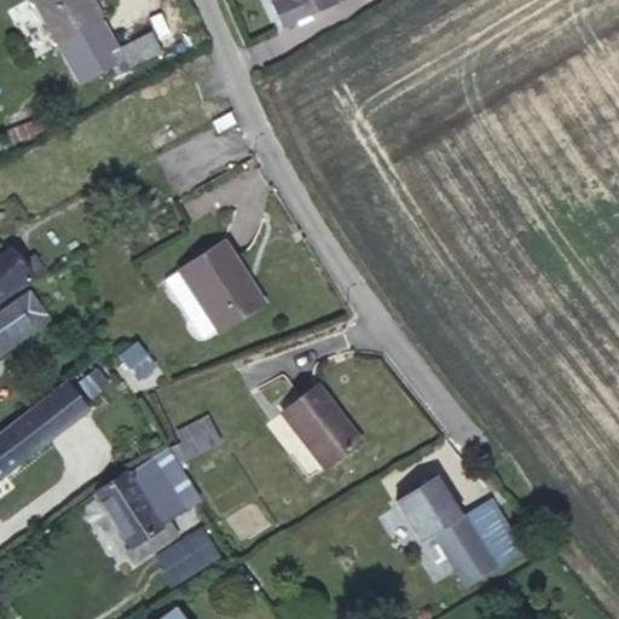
[(75,35),(85,30),(104,19),(92,0),(32,0),(58,45),(75,35)]
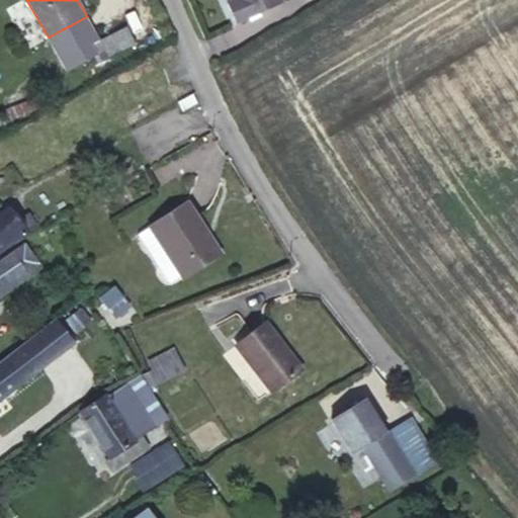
[(236,23),(281,3),(279,0),(232,0),(227,3),(236,23)]
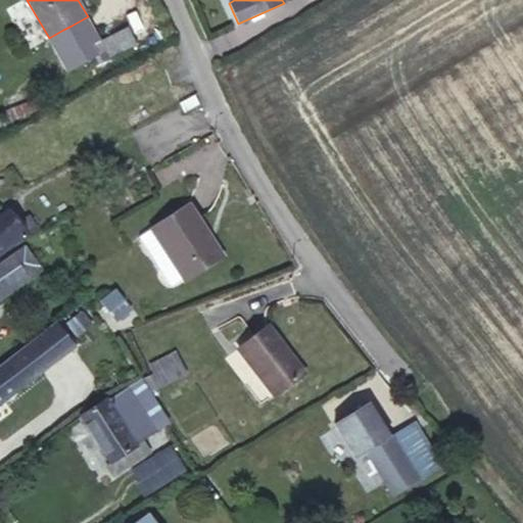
[(76,32),(72,26),(63,30),(67,36),(76,32)]
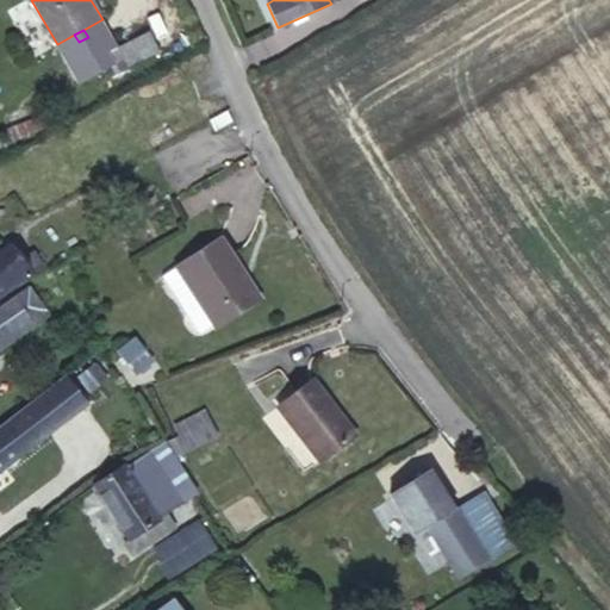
[(159,50),(149,30),(106,53),(117,72),(159,50)]
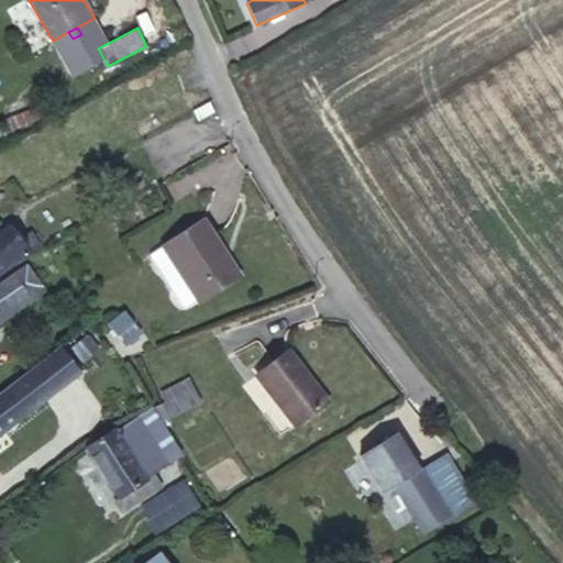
[(36,108),(1,121),(7,132),(41,119),(36,108)]
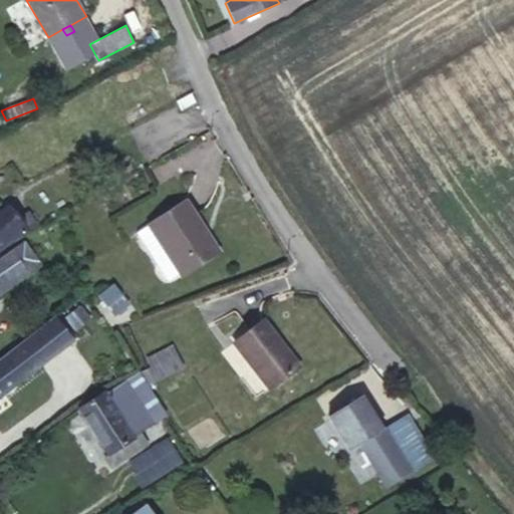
[(145,155),(139,145),(127,151),(134,161),(145,155)]
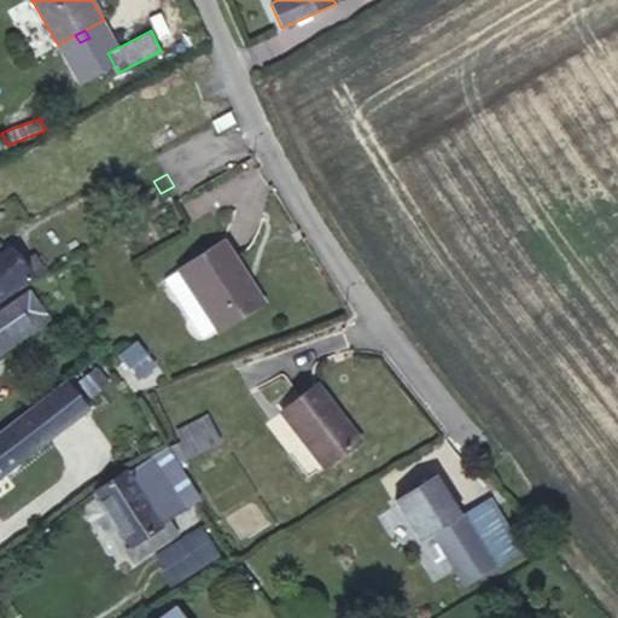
[(197,298),(216,327),(219,331),(262,303),(223,242),(179,269),(197,298)]
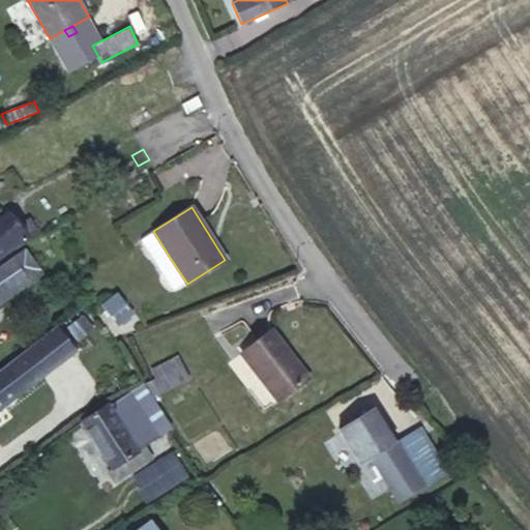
[(9,212),(0,217),(0,256),(11,248),(27,239),(17,225),(9,212)]
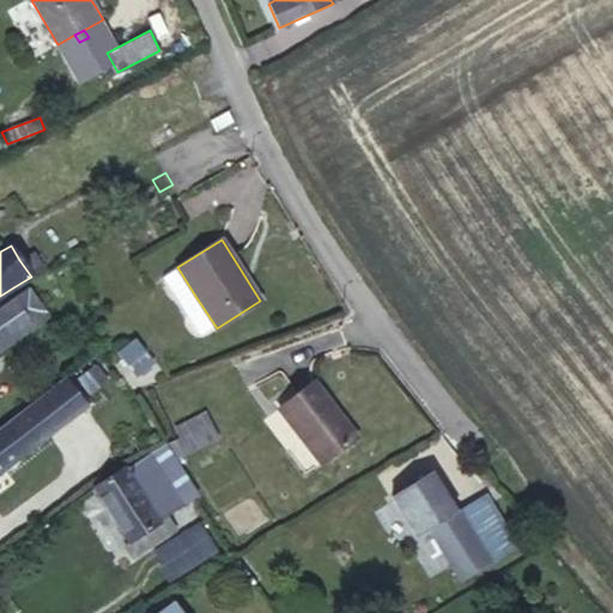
[(26,255),(37,273),(44,268),(34,252),(26,255)]
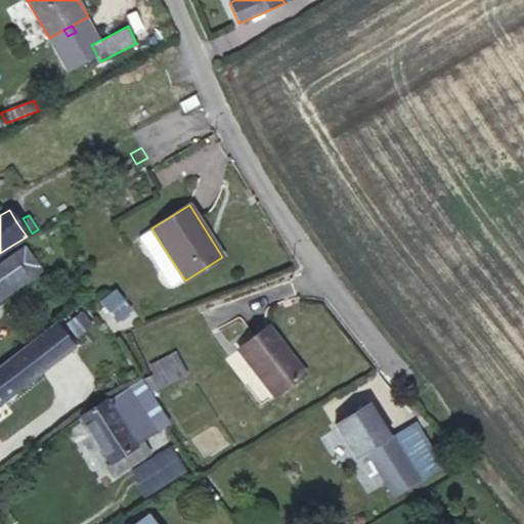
[(23,218),(16,222),(27,236),(32,233),(23,218)]
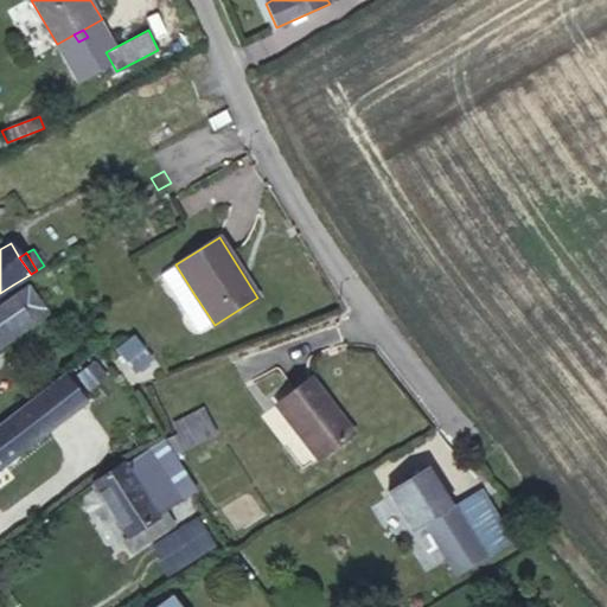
[(29,286),(0,306),(0,312),(13,331),(44,308),(29,286)]
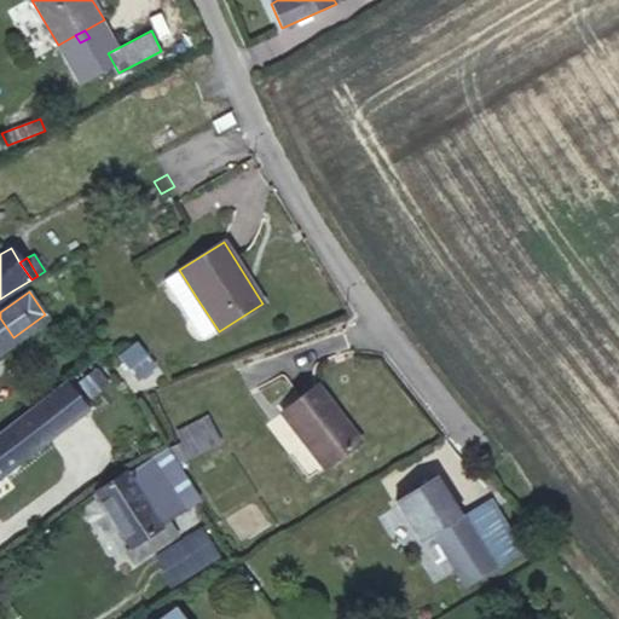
[(201,339),(217,328),(197,299),(181,308),(201,339)]
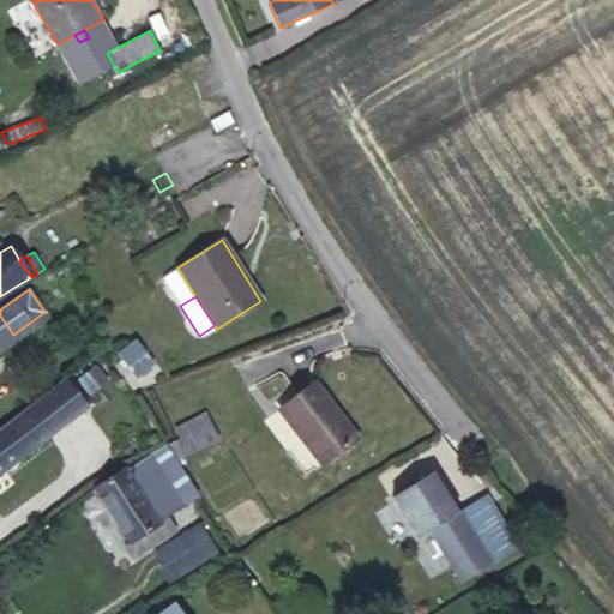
[(0,315),(0,343),(13,335),(0,315)]
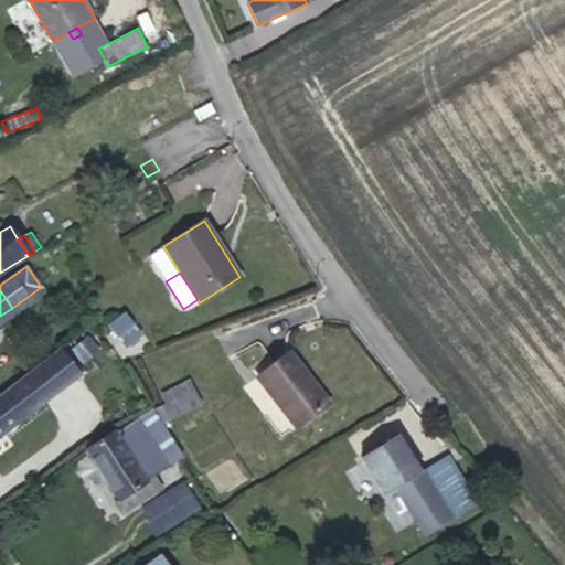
[(116,332),(130,321),(124,312),(109,323),(116,332)]
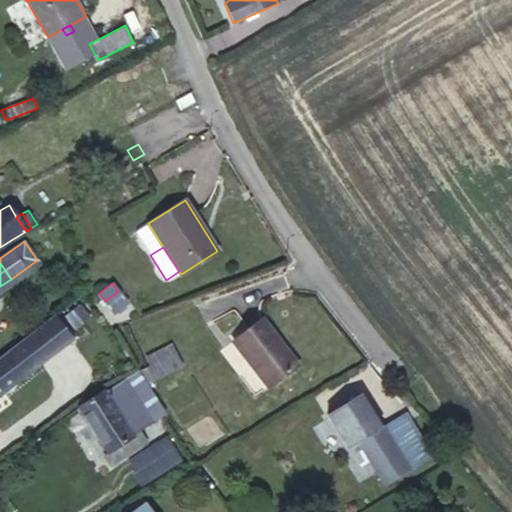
[(128,303),(118,291),(105,301),(115,313),(128,303)]
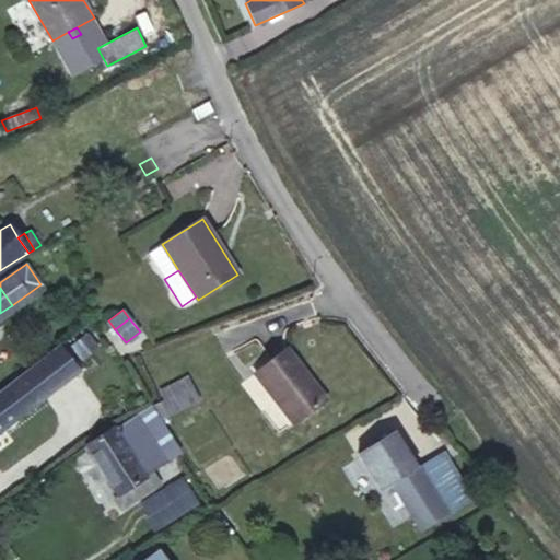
[(24,372),(44,395),(79,370),(59,345),(24,372)]
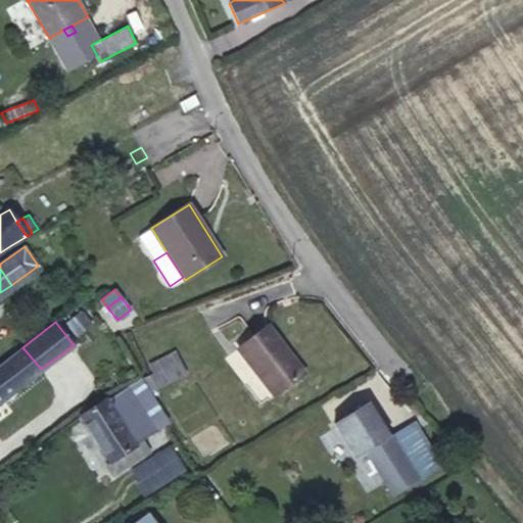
[(304,373),(269,325),(238,347),(275,395),(304,373)]
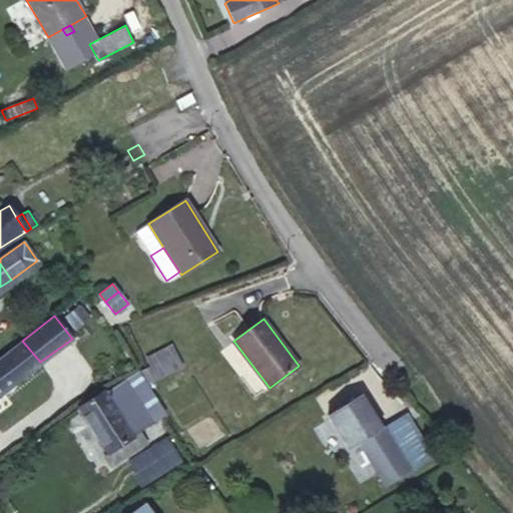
[(0,393),(40,362),(22,341),(0,357),(0,393)]
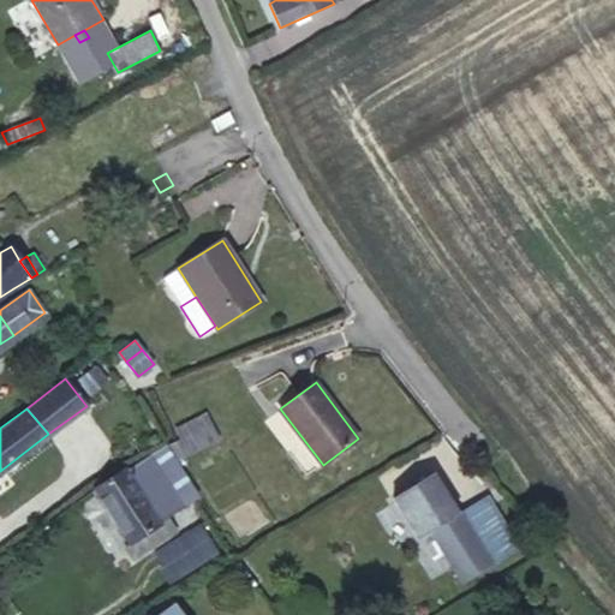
[(210,424),(171,445),(168,446),(177,459),(216,437),(210,424)]
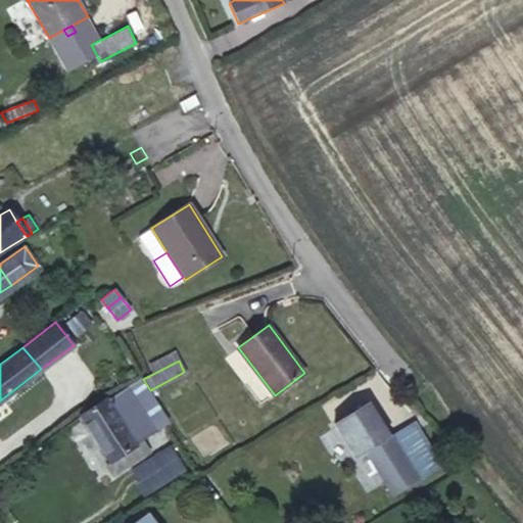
[(136,442),(170,420),(150,390),(143,379),(142,378),(107,400),(106,397),(81,415),(111,461),(113,460),(120,469),(143,454),(136,442)]
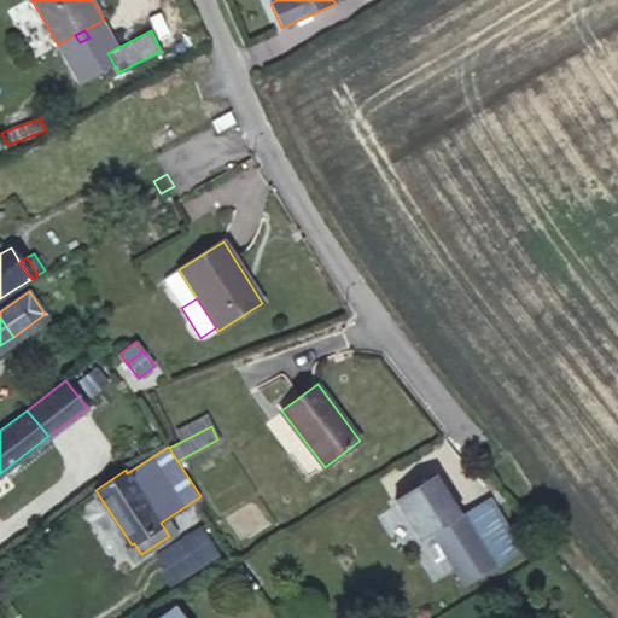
[(396,500),(420,540),(432,531),(460,516),(435,477),(396,500)]
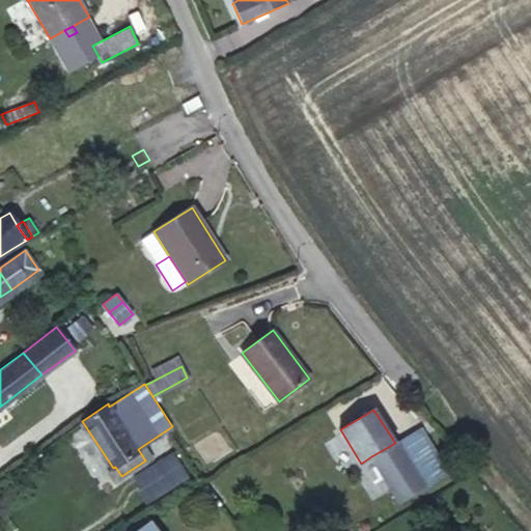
[(422,487),(395,443),(371,456),(399,501),(422,487)]
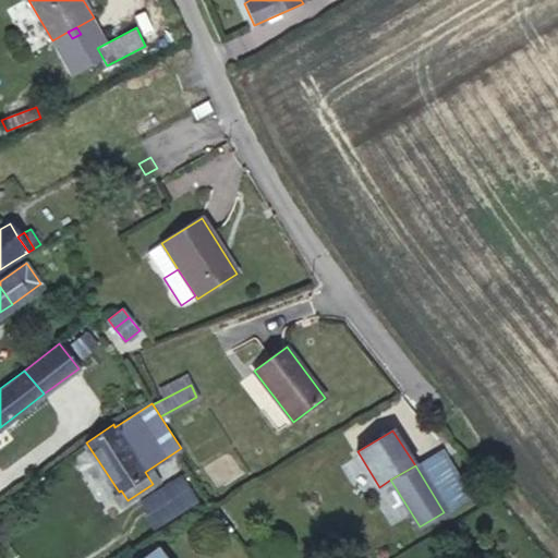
[(136,502),(154,530),(199,501),(182,473),(136,502)]
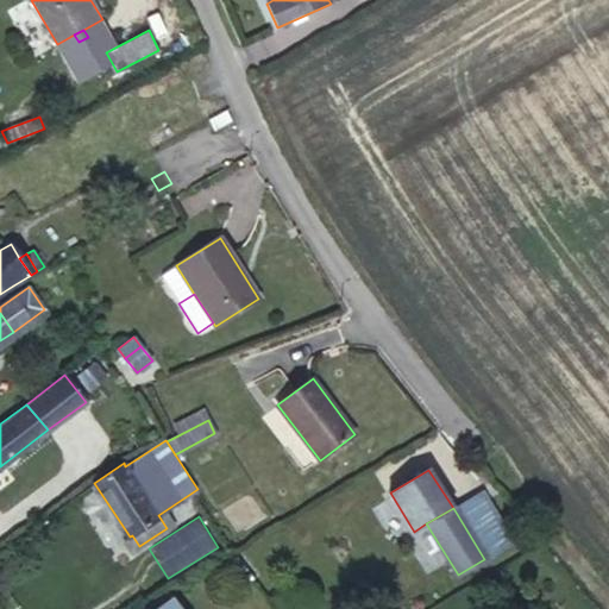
[(149,608),(175,608),(177,608),(179,607),(167,591),(165,591),(145,604),(149,608)]
